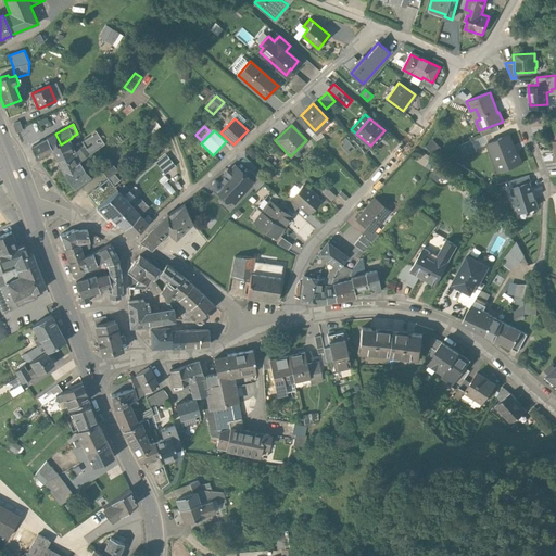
[(47,139),(52,150),(58,161),(72,153),(68,144),(74,141),(72,138),(61,144),(55,134),(47,139)]
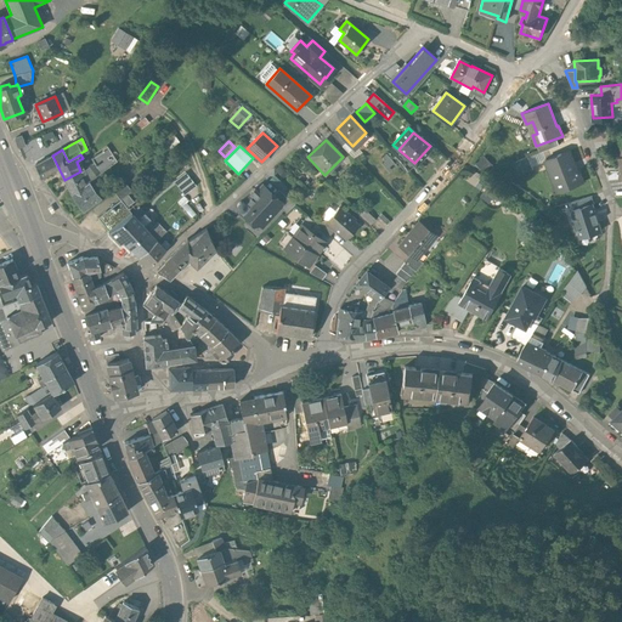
[(108,158),(103,151),(102,151),(103,152),(91,159),(94,163),(84,169),(80,171),(64,180),(71,194),(101,173),(112,165),(107,158),(108,158)]
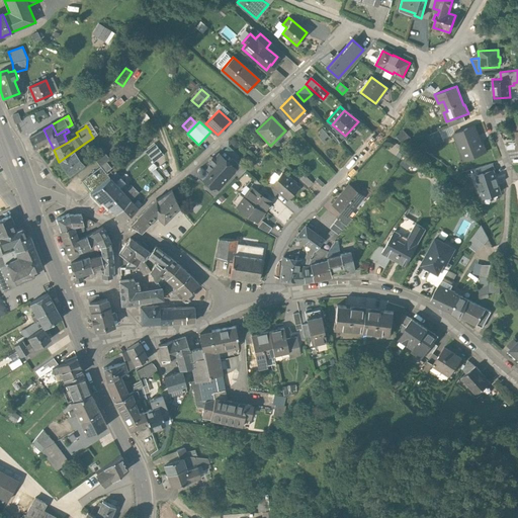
[(481,142),(473,125),(453,134),(456,143),(459,141),(466,157),(462,159),(463,160),(486,152),(483,144),(484,143),(483,141),(481,142)]
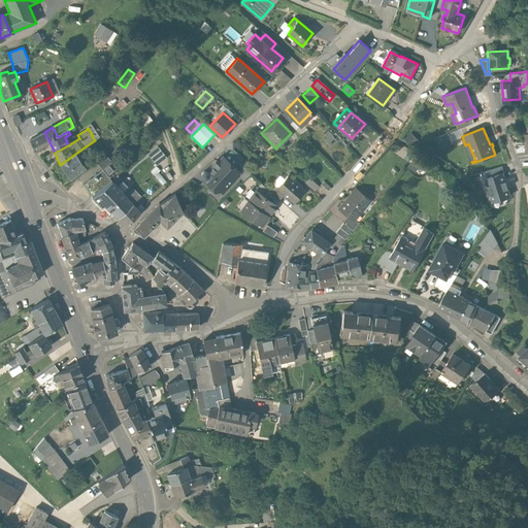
[(336,141),(328,131),(324,134),(326,137),(324,139),(330,146),(336,141)]
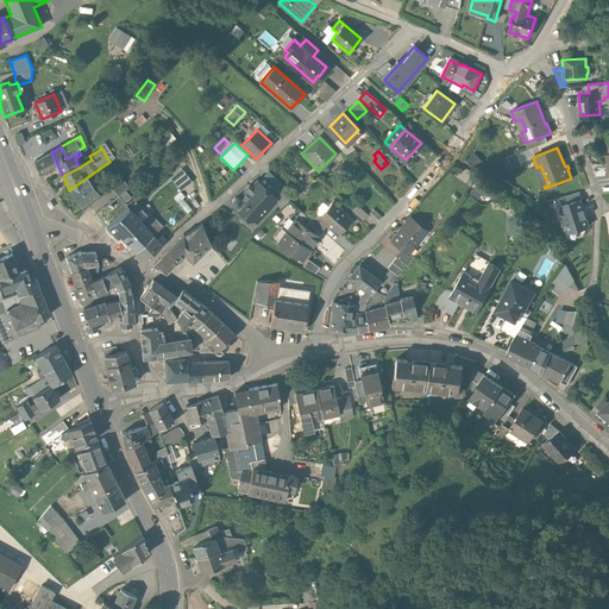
[(57,164),(51,152),(35,162),(41,174),(57,164)]
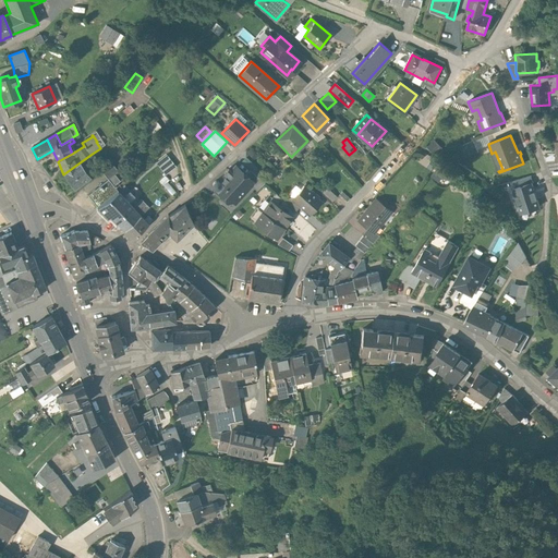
[(478,154),(473,141),(462,146),(466,158),(478,154)]
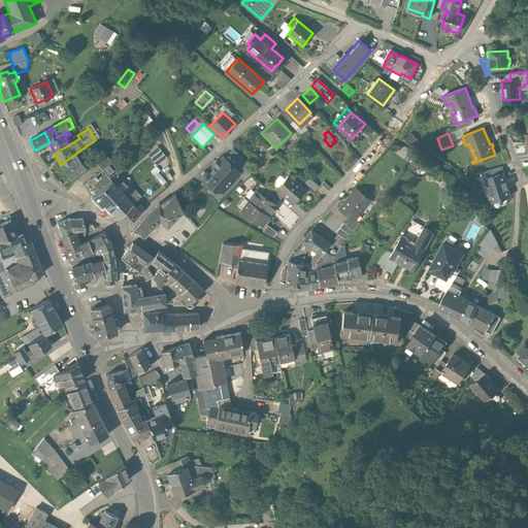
[(93,156),(86,146),(60,165),(70,178),(86,167),(83,164),(93,156)]
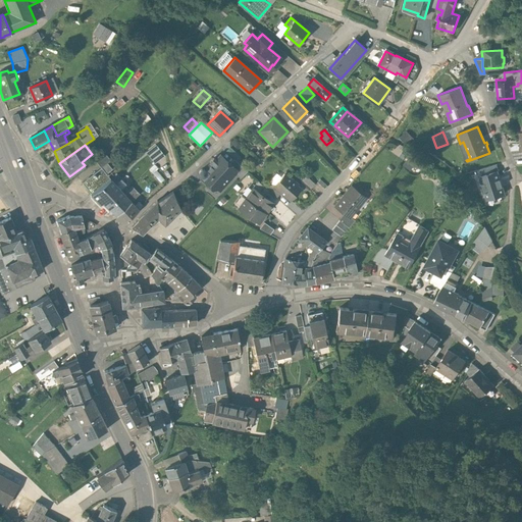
[(165,156),(156,145),(146,153),(155,164),(165,156)]
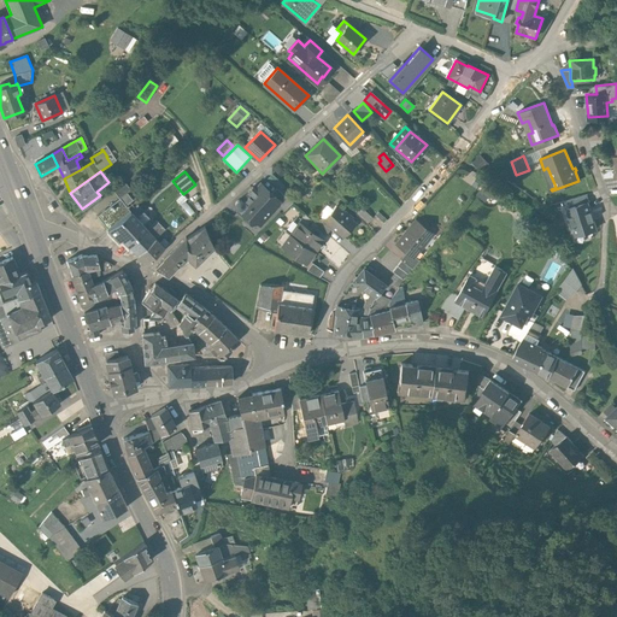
[(119,199),(127,193),(130,191),(125,182),(113,192),(119,199)]
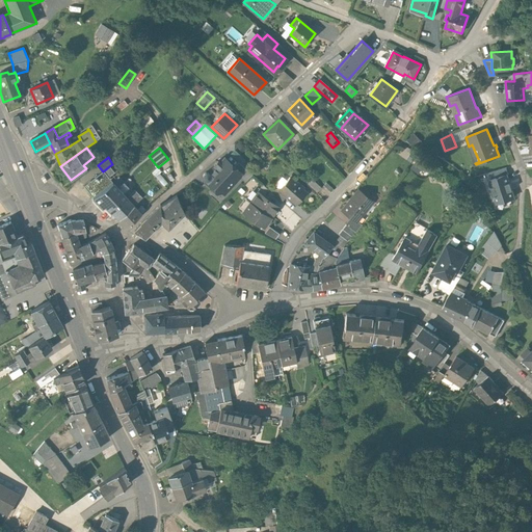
[(227,190),(239,177),(242,175),(234,166),(224,158),(220,163),(217,161),(213,165),(214,166),(208,174),(206,173),(205,174),(203,175),(203,178),(204,179),(206,181),(205,182),(214,190),(216,190),(220,185),(227,190)]
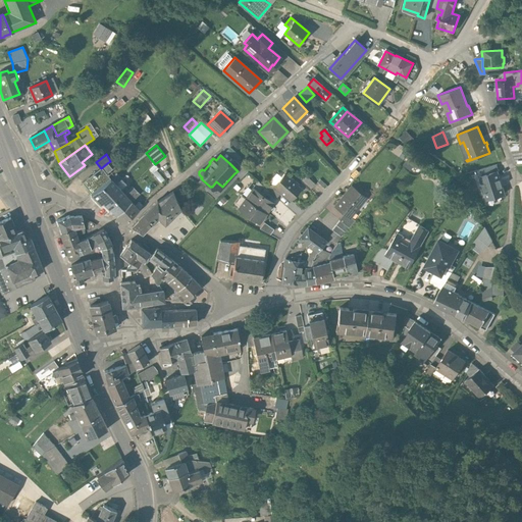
[(238,171),(235,173),(241,178),(247,171),(233,159),(229,163),(238,171)]
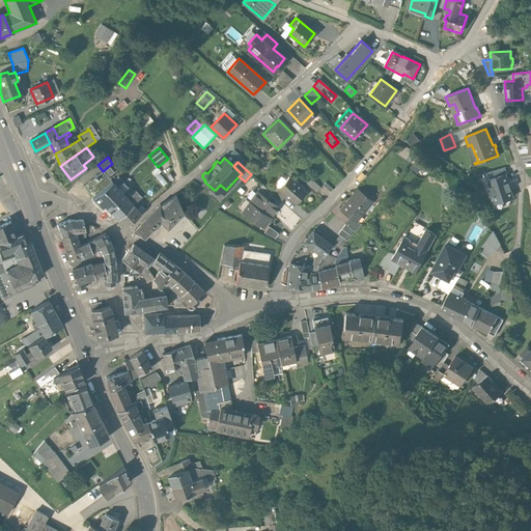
[(114,172),(109,166),(103,171),(84,186),(92,197),(112,182),(108,177),(114,172)]
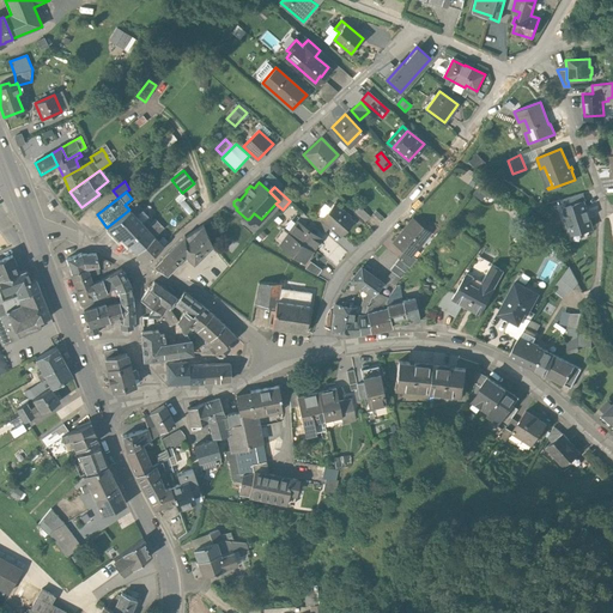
[(583,200),(563,207),(571,235),(593,228),(583,200)]
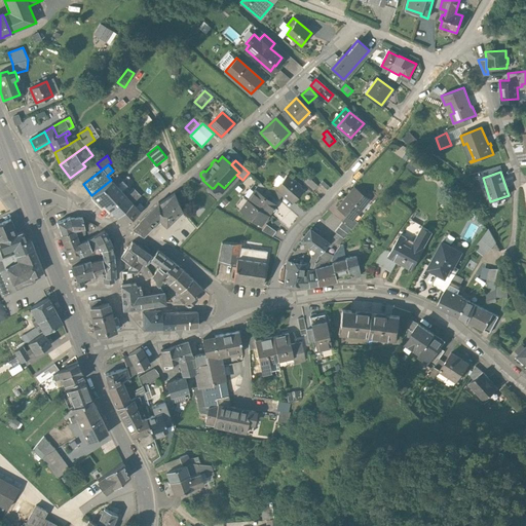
[(287,175),(275,187),(284,194),(292,202),(303,191),(299,187),(301,185),(295,179),(293,181),(287,175)]
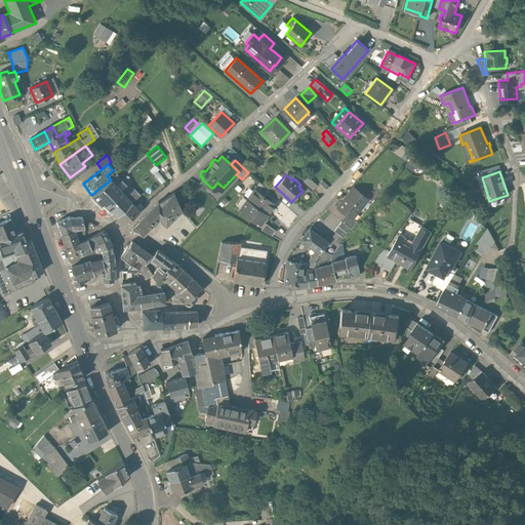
[(317,186),(308,176),(304,182),(313,190),(317,186)]
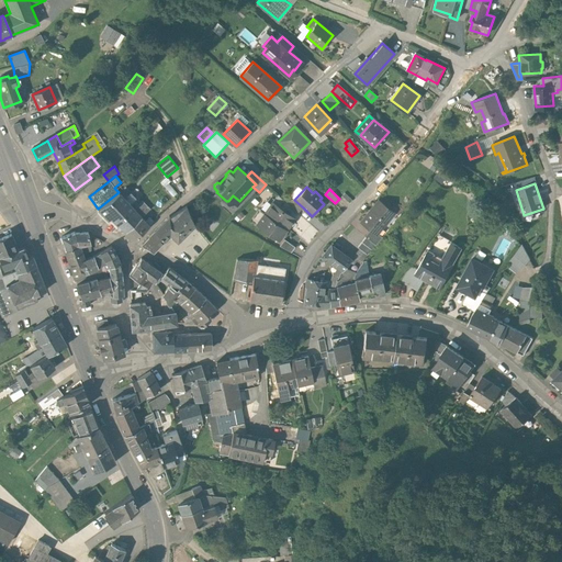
[(346,199),(350,203),(358,195),(353,191),(346,199)]
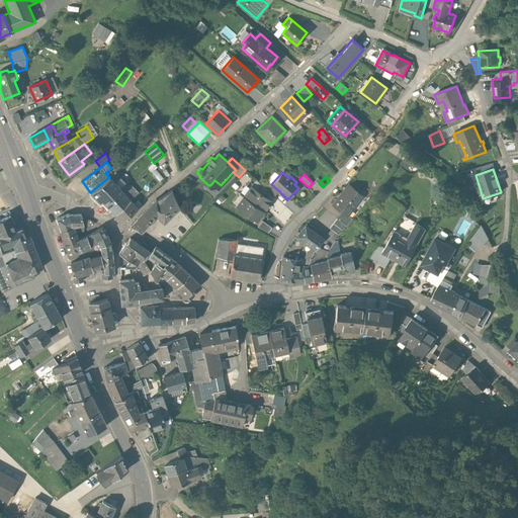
[(118,187),(109,177),(90,192),(100,202),(102,200),(108,206),(127,188),(123,183),(118,187)]
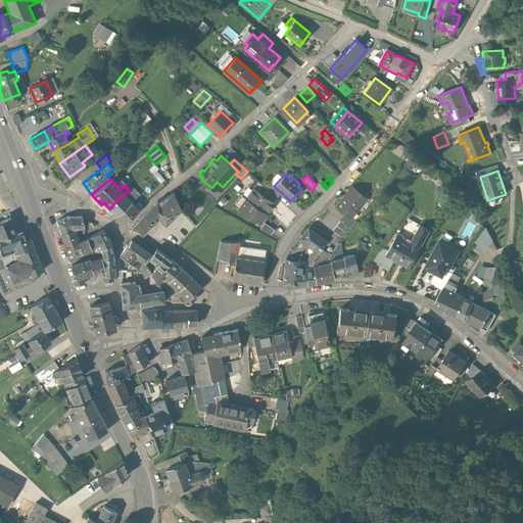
[(258,181),(253,188),(264,196),(269,190),(267,188),(258,181)]
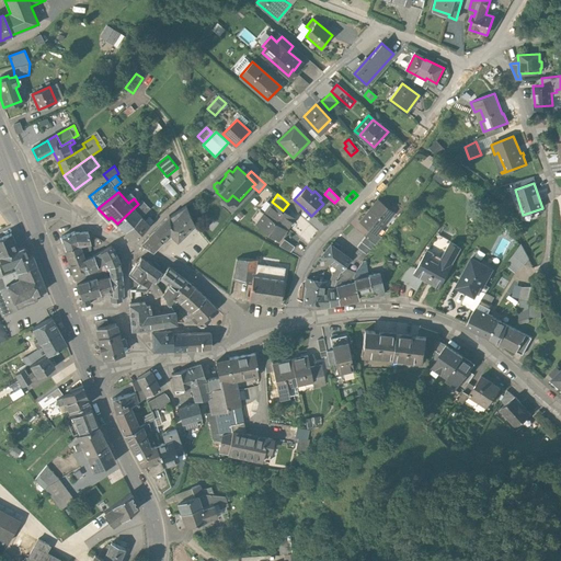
[(302,207),(294,199),(294,198),(288,199),(286,202),(288,204),(297,213),(302,207)]
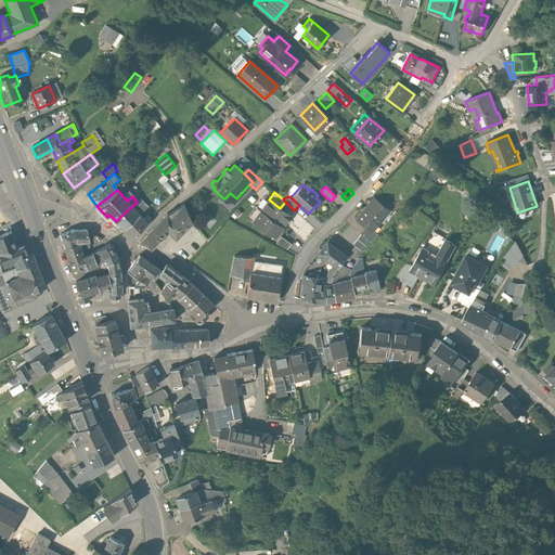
[(139,216),(149,207),(140,198),(137,202),(116,221),(124,230),(139,216)]
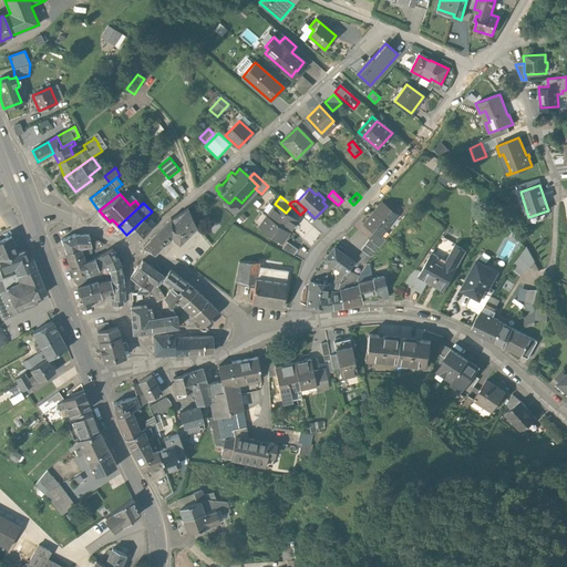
[(286,213),(275,204),(267,214),(289,232),(297,220),(286,213)]
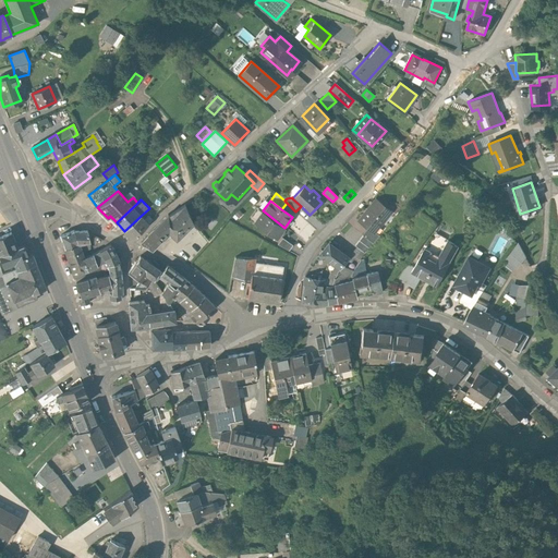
[(360,220),(368,228),(372,230),(376,225),(378,227),(390,211),(377,201),(365,216),(364,215),(360,220)]
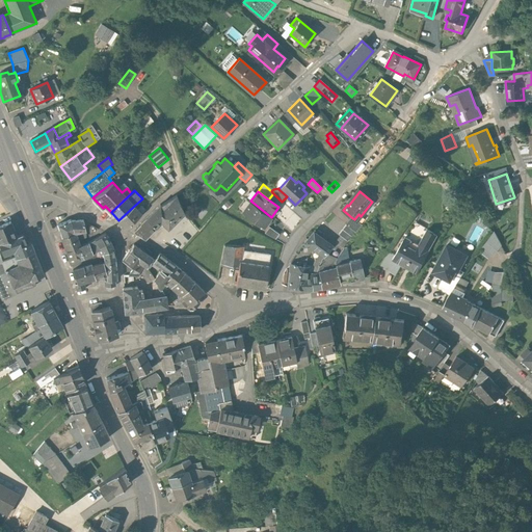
[(160,205),(153,212),(162,221),(161,222),(168,229),(184,213),(177,195),(161,206),(160,205)]
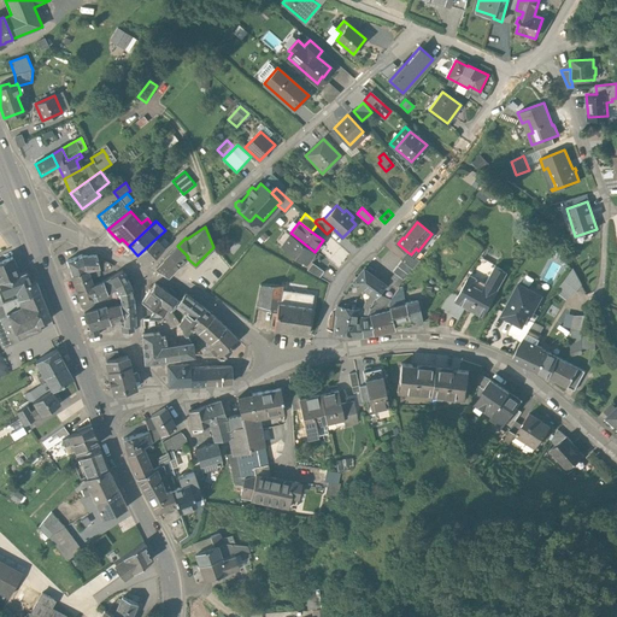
[(306,263),(315,252),(291,233),(282,245),(306,263)]
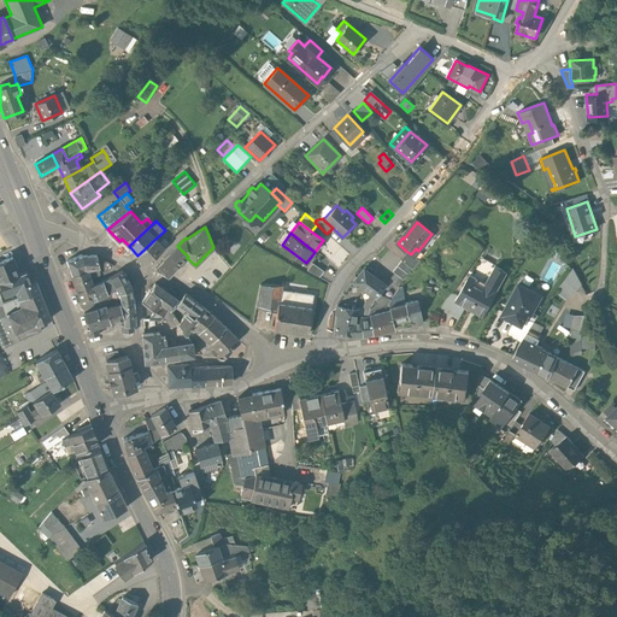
[(225,254),(235,265),(245,252),(229,235),(221,248),(225,254)]
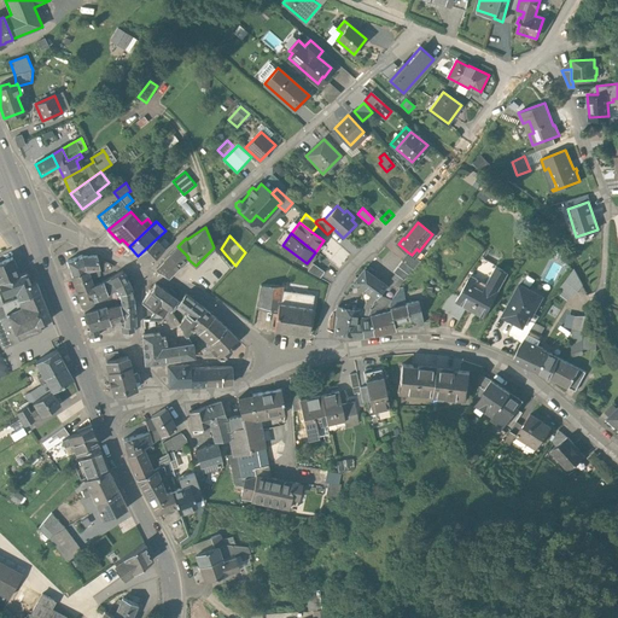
[(147,266),(164,249),(155,240),(138,256),(147,266)]
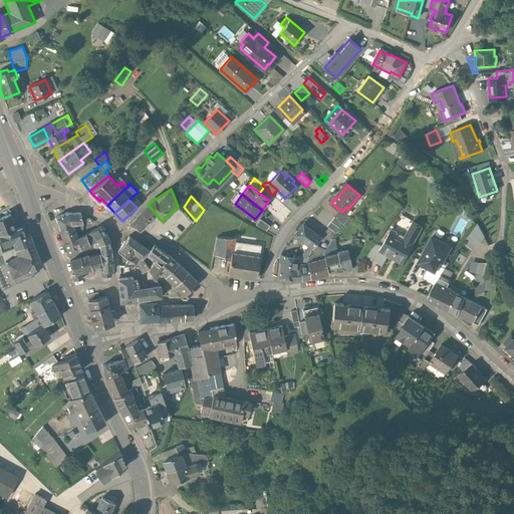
[(140,231),(156,215),(157,214),(148,205),(136,216),(137,217),(130,224),(140,231)]
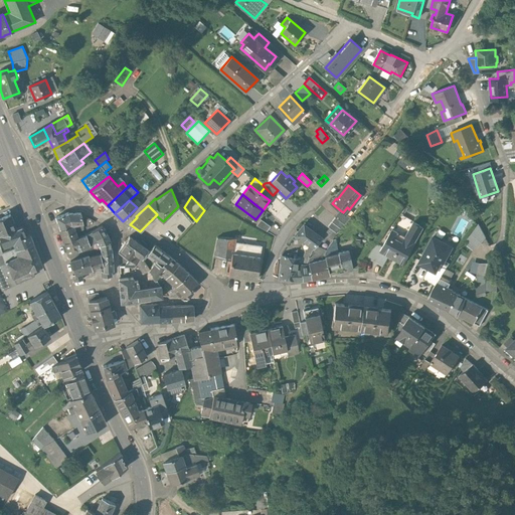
[(350,218),(343,212),(340,210),(334,217),(336,218),(328,227),(330,229),(326,234),(332,239),(350,218)]
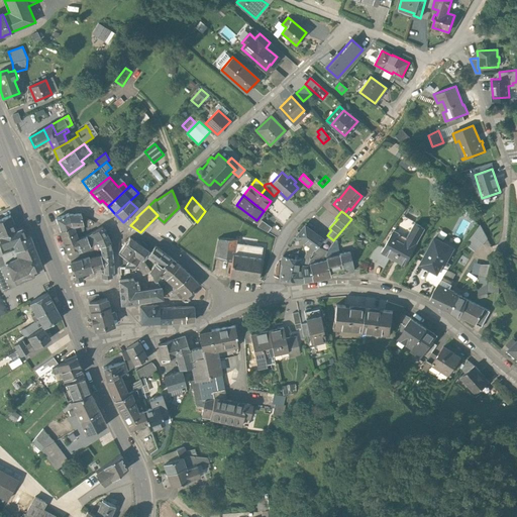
[(192,227),(197,222),(189,213),(177,226),(181,230),(183,227),(188,232),(192,227)]
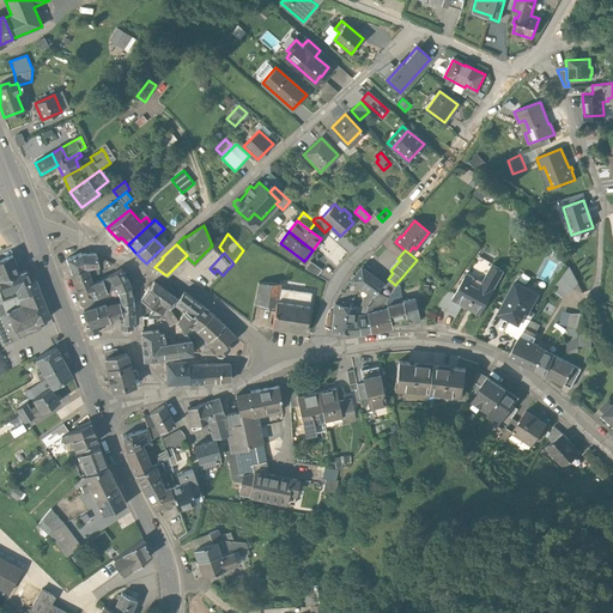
[(98,267),(96,254),(82,255),(82,254),(67,259),(72,274),(86,268),(98,267)]
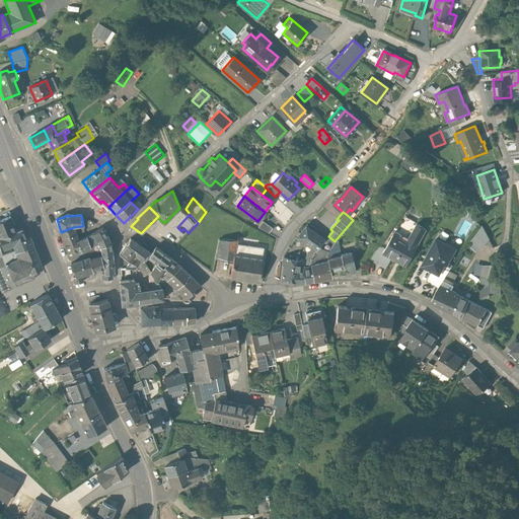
[(10,216),(0,220),(0,236),(16,231),(10,216)]
